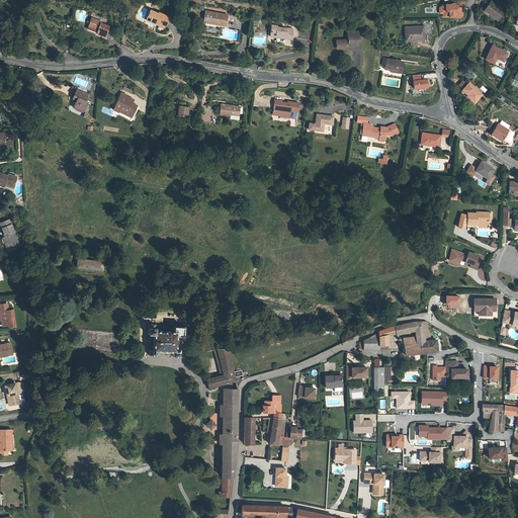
[(486,12),(495,16),(494,18),(500,21),(506,11),(491,3),(486,12)]
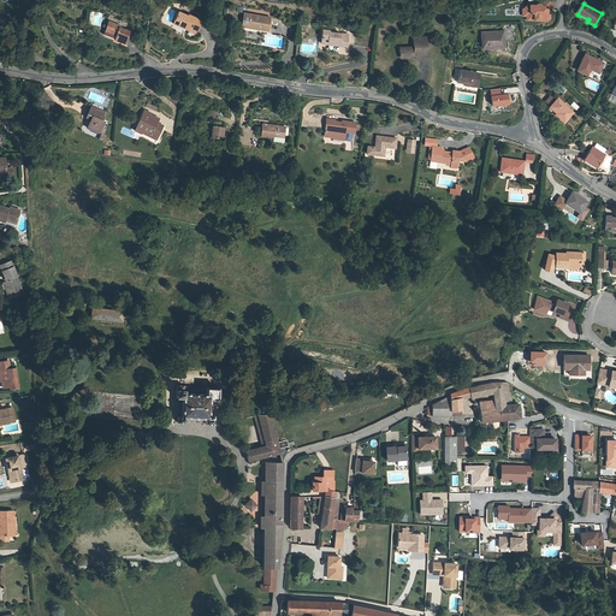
[(535,6),(527,6),(527,10),(522,10),(522,17),(526,17),(526,21),(533,22),(533,19),(540,19),(540,22),(546,22),(549,19),(550,13),(548,10),(544,10),(540,10),(542,5),(537,5),(535,6)]
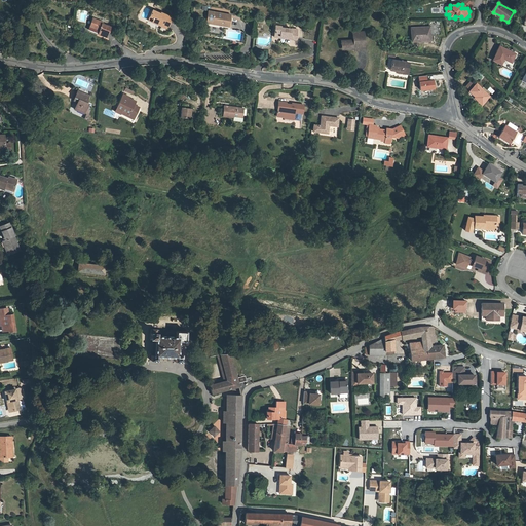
[(152,22),(156,24),(157,21),(164,24),(165,23),(168,24),(172,15),(160,12),(159,12),(151,9),(149,16),(153,19),(152,22)]
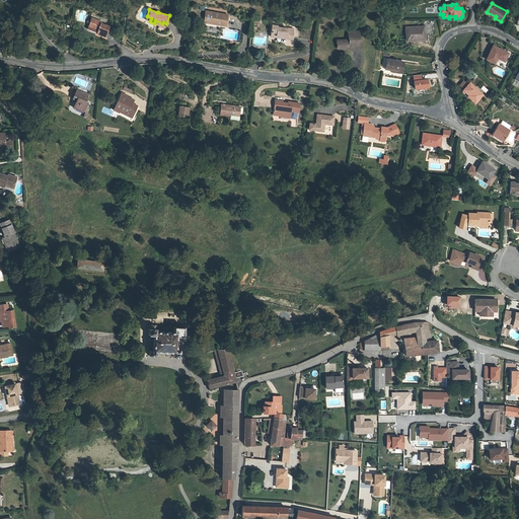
[(207,19),(211,20),(211,23),(223,25),(225,13),(208,10),(207,19)]
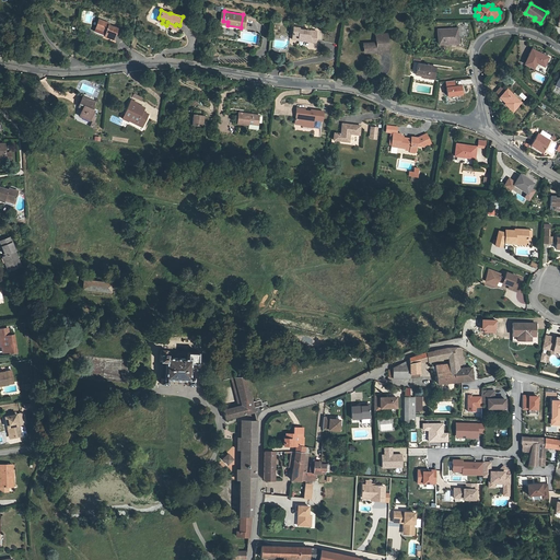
[(95,30),(104,33),(103,37),(111,41),(113,35),(114,36),(117,30),(108,26),(109,24),(98,20),(95,30)]
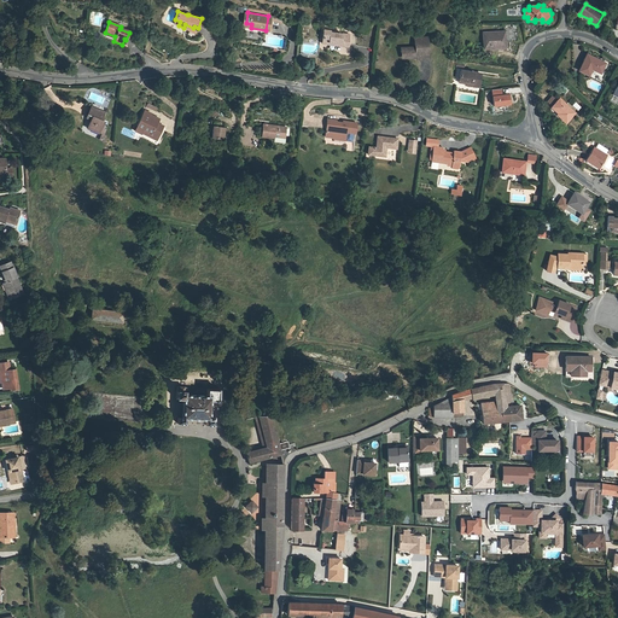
[(503,30),(503,33),(483,34),(483,48),(503,48),(503,36),(506,36),(506,42),(518,42),(518,33),(513,33),(513,29),(503,30)]
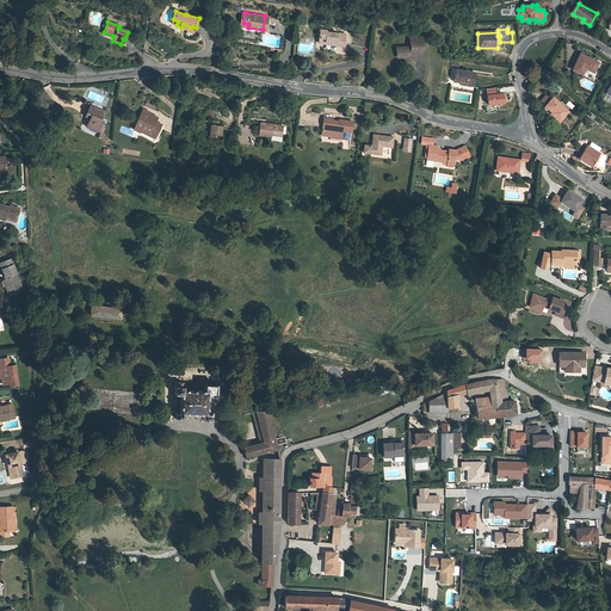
[(316,43),(323,44),(323,41),(335,43),(334,45),(343,45),(344,35),(325,32),(325,30),(318,30),(316,43)]
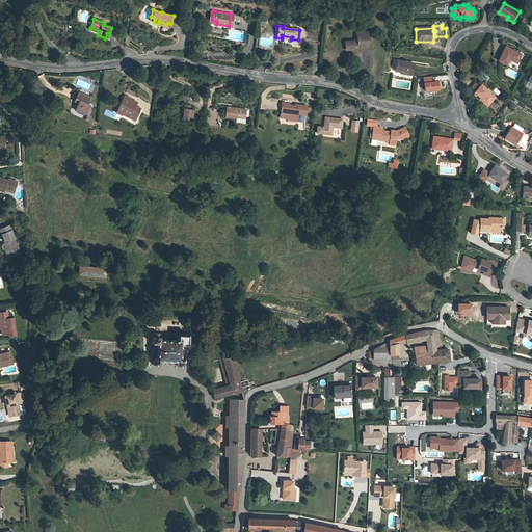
[(347,49),(356,49),(362,49),(367,48),(367,32),(354,33),(355,40),(342,41),(343,45),(347,45),(347,49)]
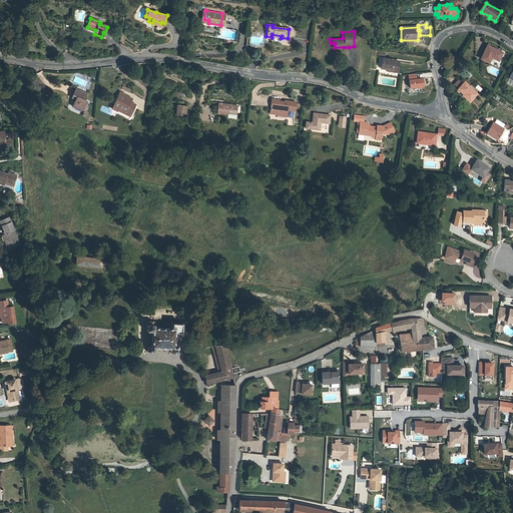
[(502,52),(487,44),(480,58),(488,62),(491,57),(498,60),(502,52)]
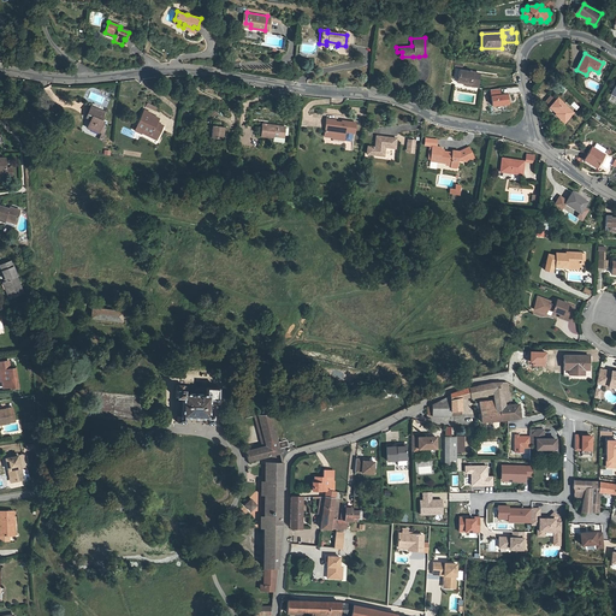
[(463,82),(463,83),(478,84),(479,72),(460,70),(458,81),(463,82)]
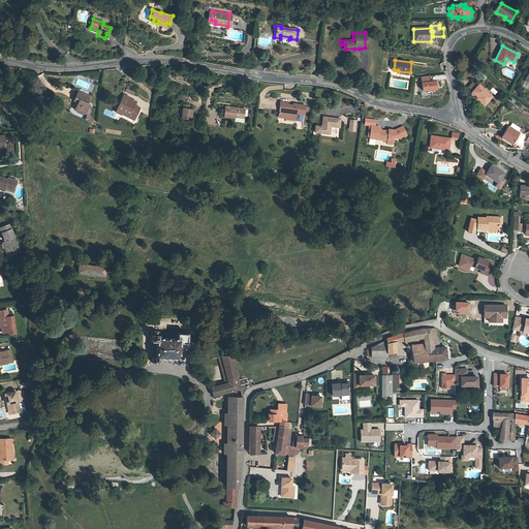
[(422,91),(438,91),(438,81),(430,81),(430,75),(422,76),(422,91)]
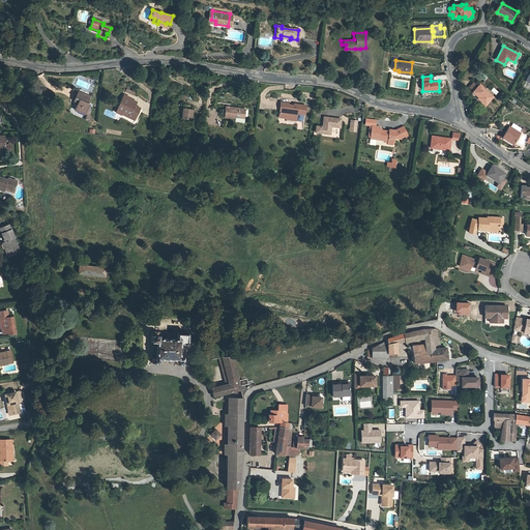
[(472,91),(478,96),(476,98),(483,105),(492,96),(478,84),(476,87),(472,91)]
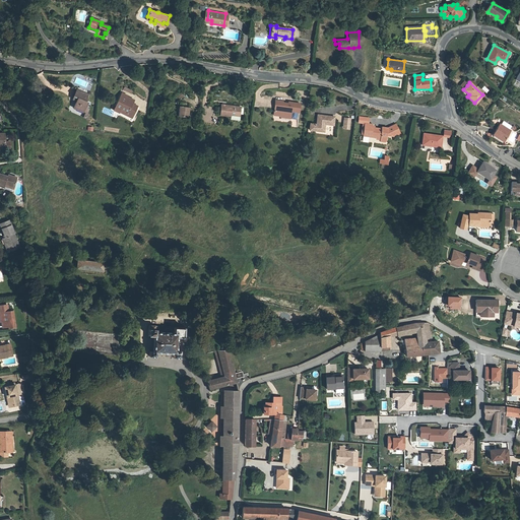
[(72,101),(76,103),(73,110),(82,114),(86,105),(84,104),(87,96),(75,91),(72,101)]
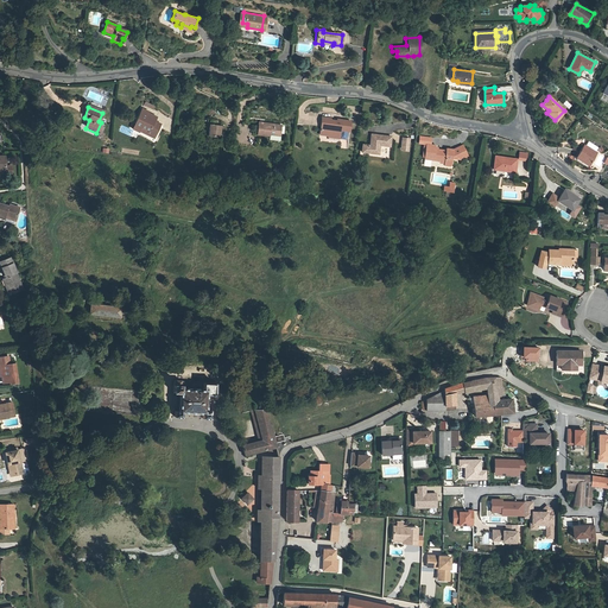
[(139,134),(140,133),(141,130),(150,134),(149,137),(153,139),(159,128),(153,126),(157,120),(147,116),(149,114),(143,112),(133,131),(139,134)]
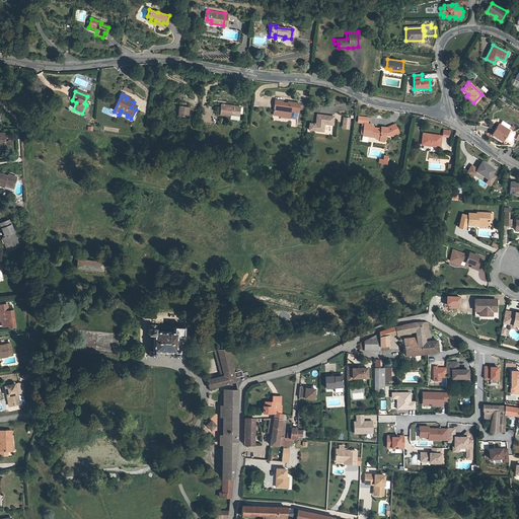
[(271,116),(280,117),(280,116),(289,117),(290,112),(297,113),(298,103),(286,102),(286,104),(281,103),(281,101),(274,100),(271,116)]
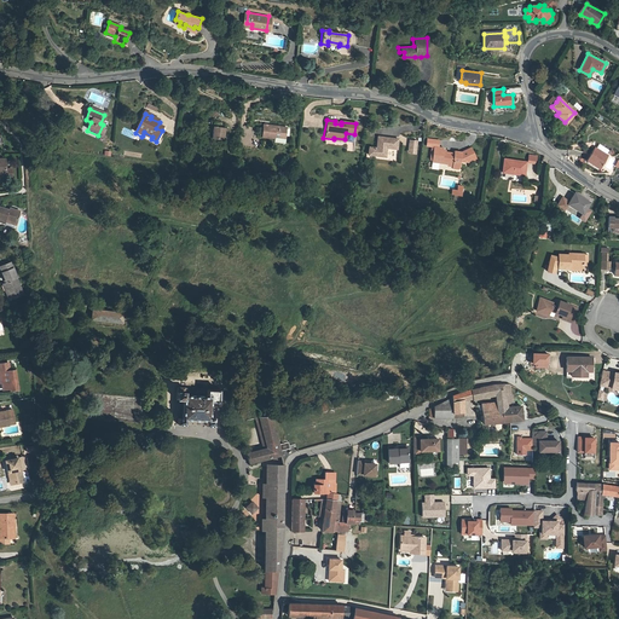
[(209,134),(212,134),(210,140),(223,142),(224,131),(220,129),(221,125),(210,123),(209,134)]
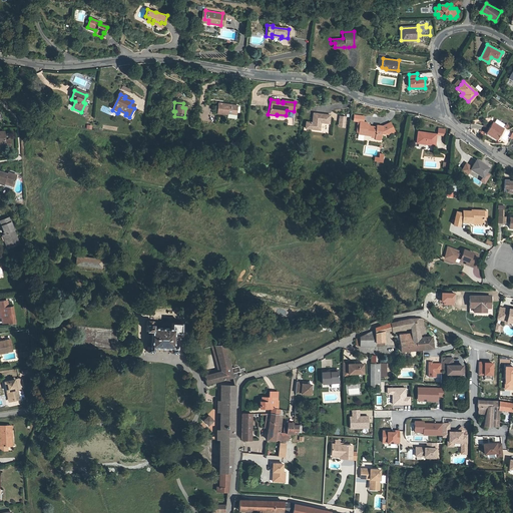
[(235,106),(217,104),(216,114),(225,116),(226,118),(234,119),(235,106)]
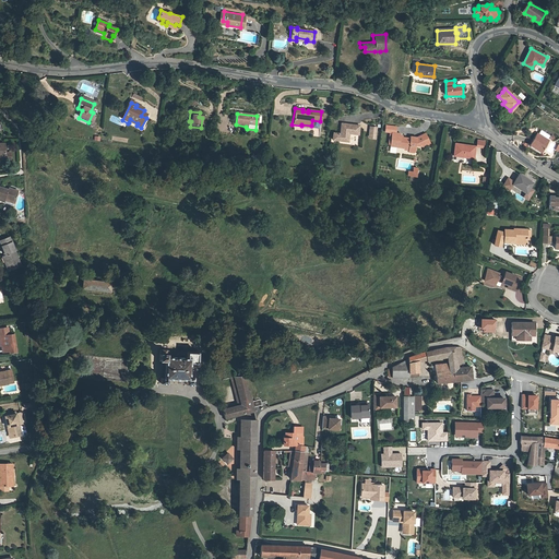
[(340,133),(333,132),(332,139),(347,141),(348,134),(358,135),(359,127),(341,125),(340,133)]
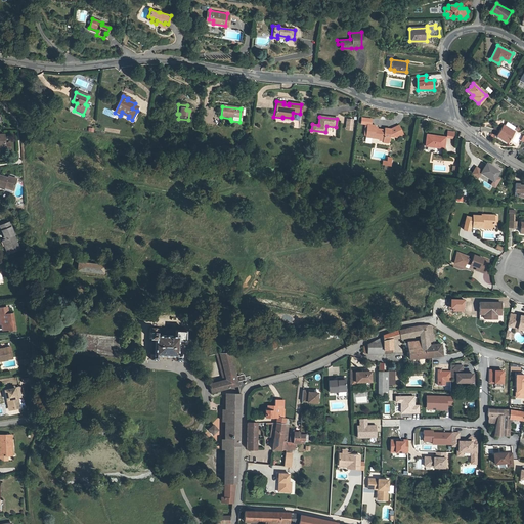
[(370,139),(379,140),(383,140),(383,142),(389,143),(390,138),(392,136),(398,133),(399,135),(404,133),(399,124),(390,128),(385,128),(384,130),(376,129),(376,126),(372,125),(372,126),(368,126),(366,136),(372,136),(370,139)]
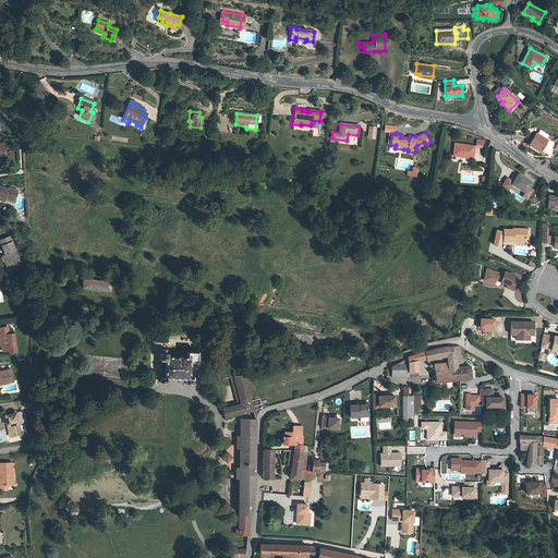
[(546,142),(534,134),(529,144),(541,152),(546,142)]
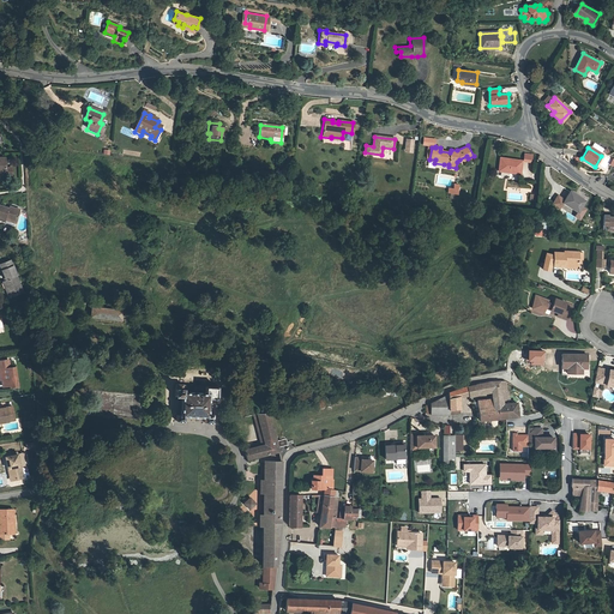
[(521,163),(499,160),(497,172),(519,175),(521,163)]
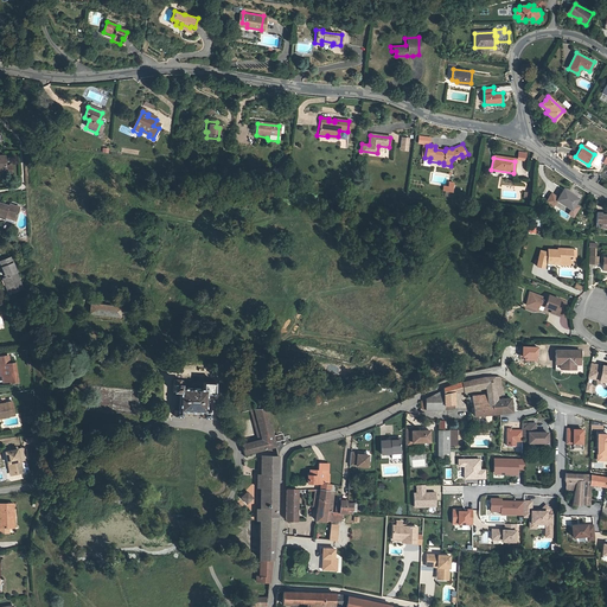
[(0,176),(4,177),(10,177),(10,173),(4,173),(4,163),(0,163),(0,176)]
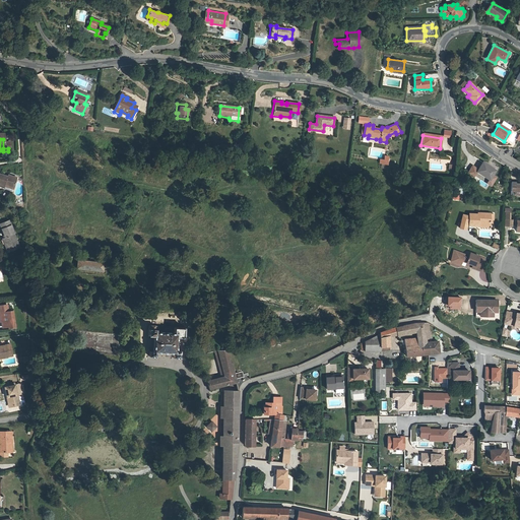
[(384,161),(380,160),(380,165),(387,166),(388,157),(384,157),(384,161)]
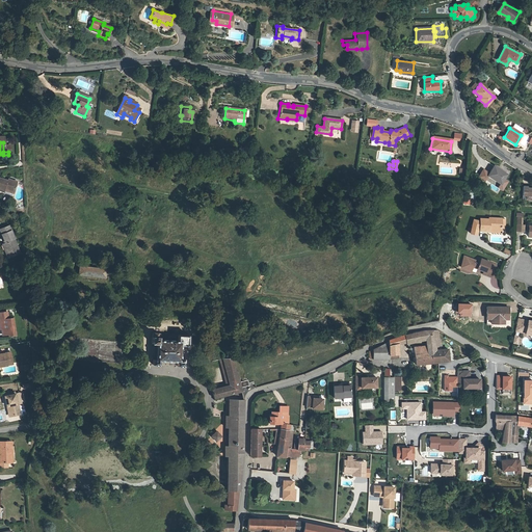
[(504,174),(491,165),(485,176),(499,184),(504,174)]
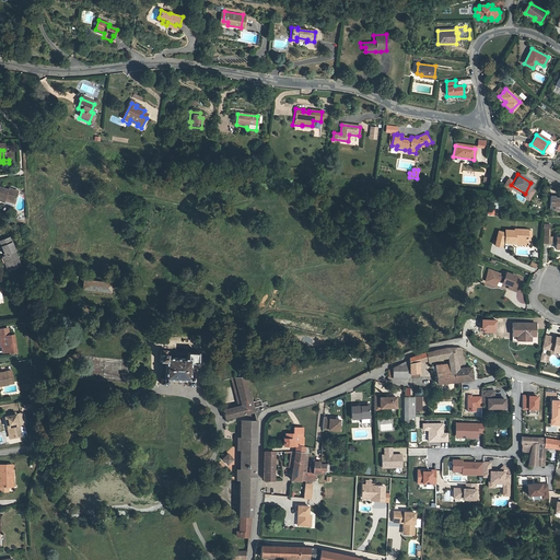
[(0,201),(4,202),(4,200),(13,202),(16,193),(8,190),(7,193),(0,190),(0,201)]
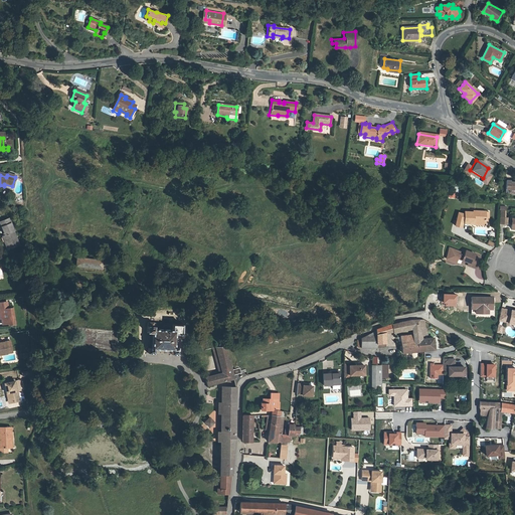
[(504,188),(508,188),(508,191),(514,191),(514,182),(513,182),(513,180),(504,180),(504,188)]
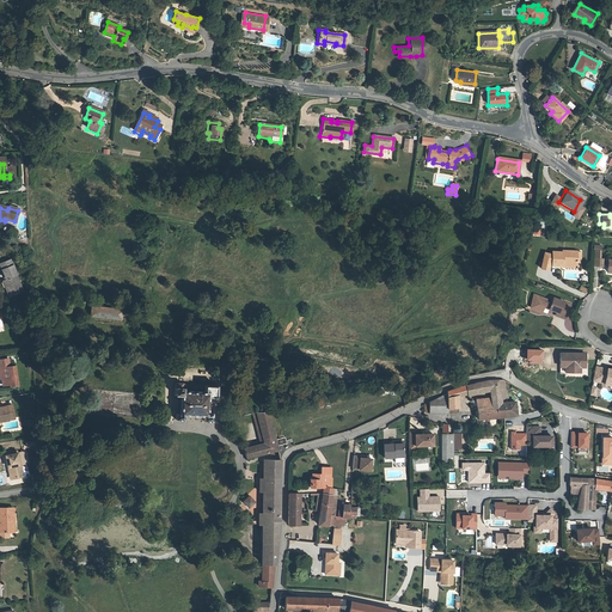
[(546,259),(549,261),(549,252),(542,250),(537,265),(544,268),(546,259)]
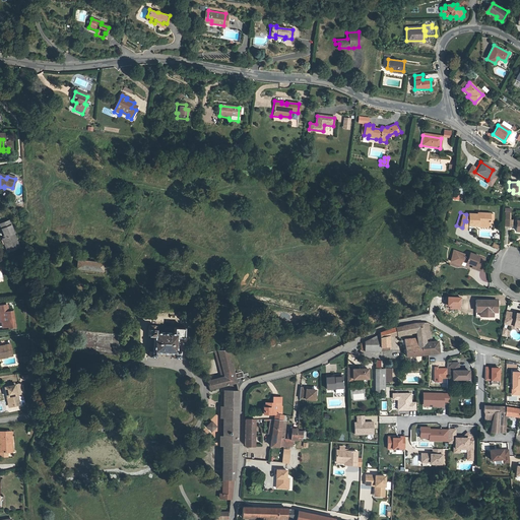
[(466,223),(475,223),(486,223),(486,221),(488,213),(475,212),(475,213),(466,212),(466,214),(466,221),(466,223)]
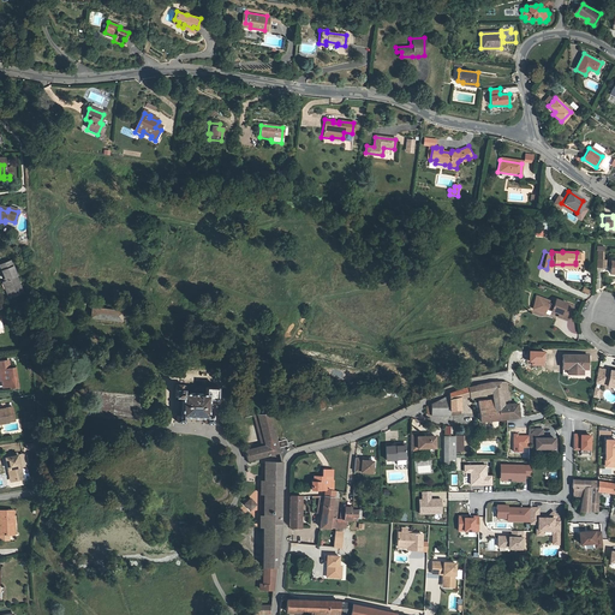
[(605,261),(596,260),(593,275),(598,275),(598,269),(604,268),(605,261)]
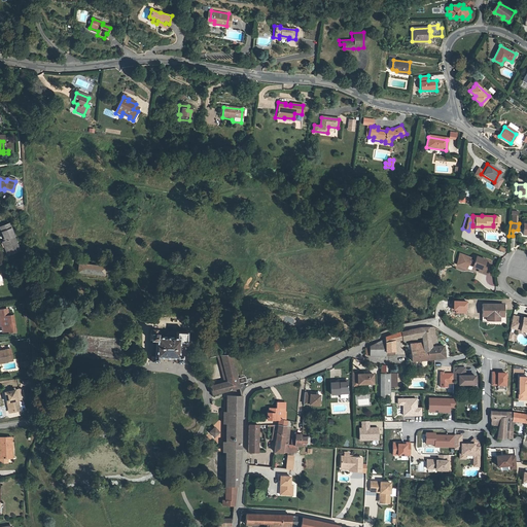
[(0,227),(0,233),(0,234),(9,231),(7,225),(0,227)]
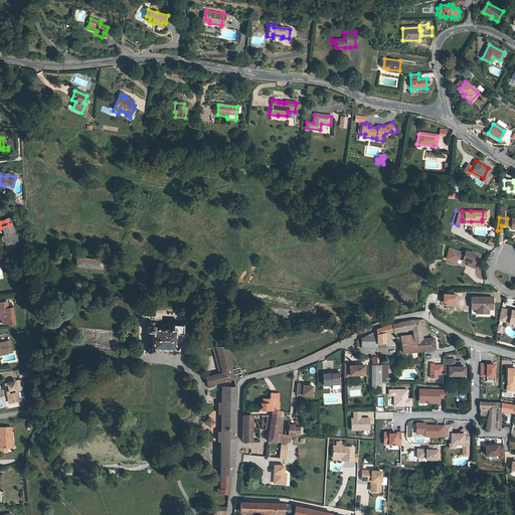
[(0,228),(4,237),(1,238),(7,252),(18,248),(9,225),(0,228)]
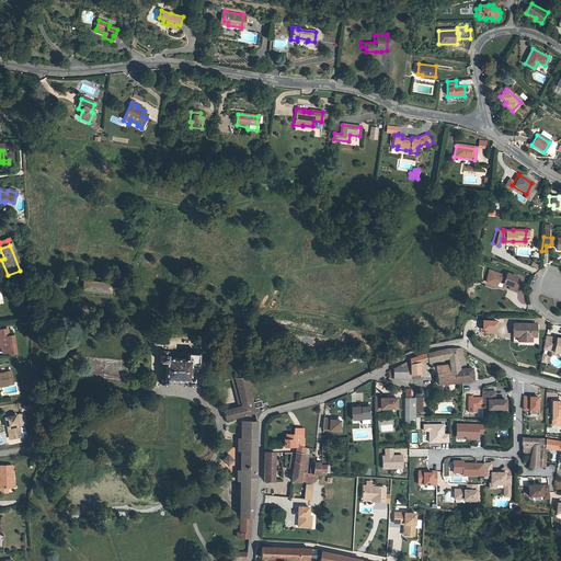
[(487,283),(495,287),(500,284),(508,287),(515,290),(519,278),(504,271),(502,276),(490,270),(487,283)]
